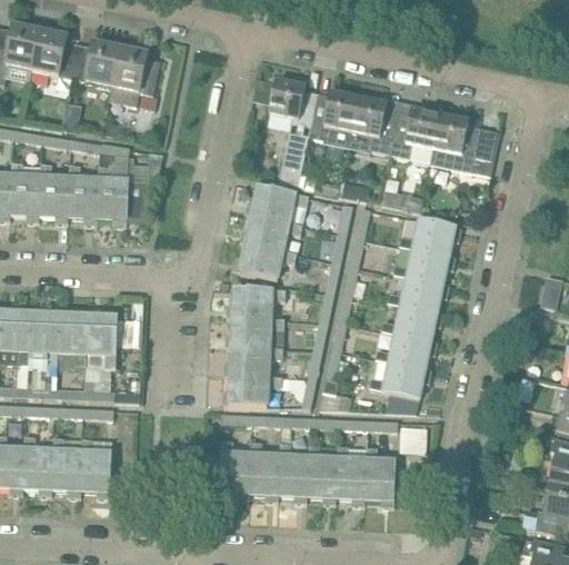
[(0,49),(0,83),(5,86),(6,78),(29,82),(32,71),(40,31),(13,26),(8,51),(0,49)]
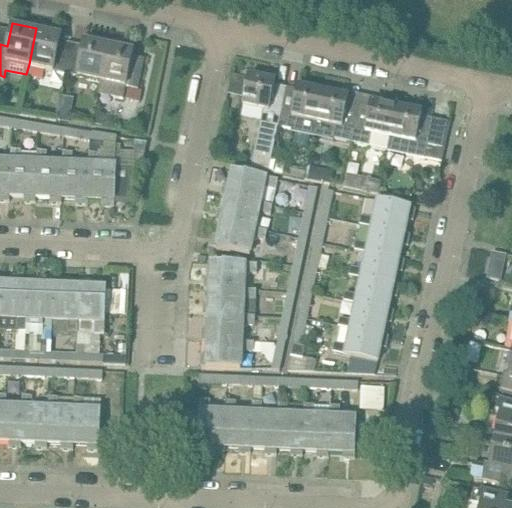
[(65,71),(67,59),(55,57),(60,34),(36,28),(29,64),(65,71)]
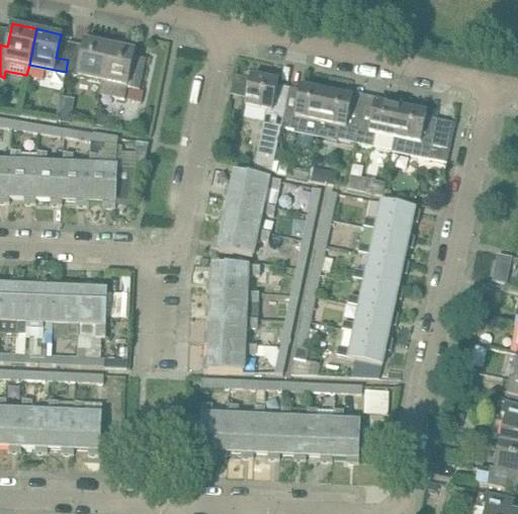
[(102,80),(110,45),(85,39),(80,63),(68,60),(66,72),(102,80)]
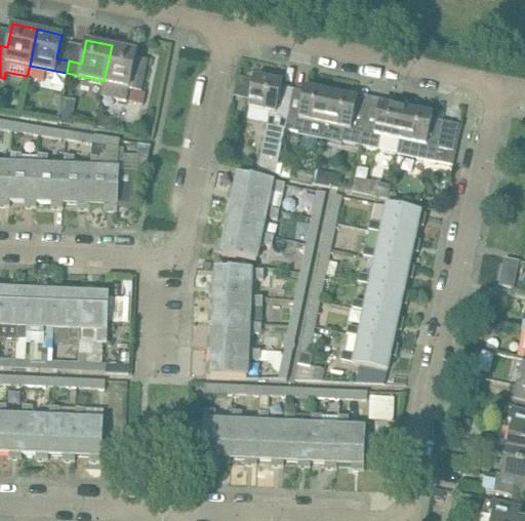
[(112,45),(104,81),(105,81),(102,92),(126,97),(128,86),(142,89),(148,57),(135,55),(136,50),(112,45)]
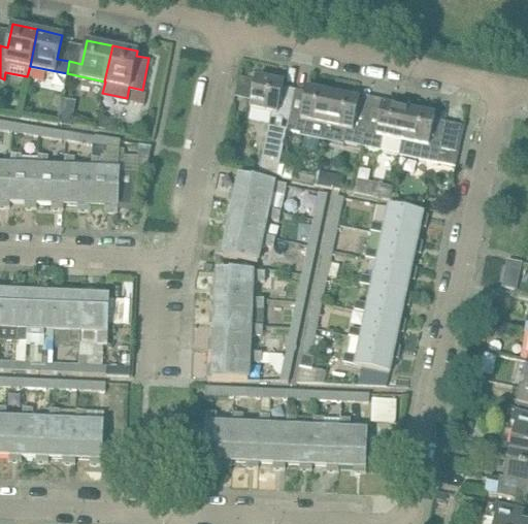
[(253,98),(251,107),(271,111),(268,125),(269,125),(260,168),(277,172),(279,163),(279,162),(287,129),(295,89),(283,86),(284,82),(257,76),(253,98)]
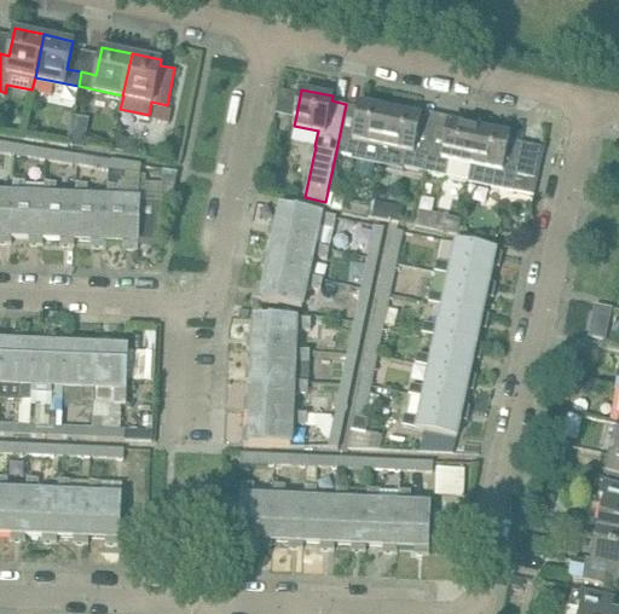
[(382,146),(391,108),(360,102),(359,106),(346,104),(336,151),(357,155),(359,142),(382,146)]
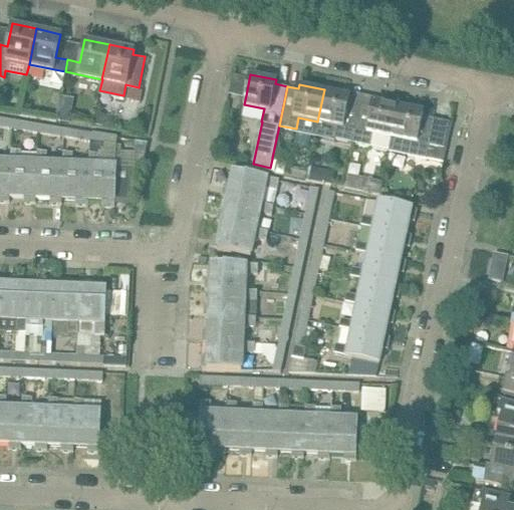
[(324,89),(317,121),(318,121),(317,129),(334,133),(333,138),(352,142),(360,101),(348,99),(349,95),(324,89)]
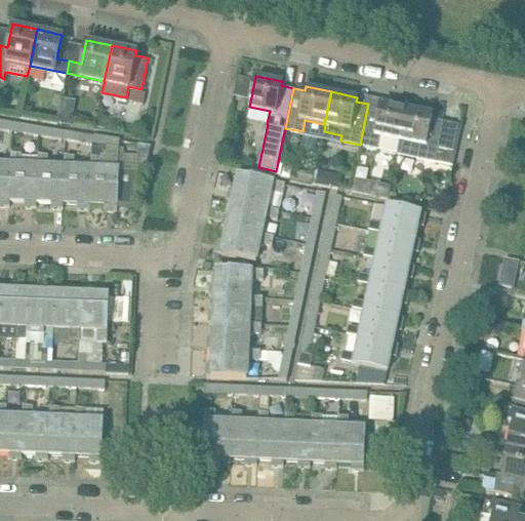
[(400,139),(406,108),(380,103),(380,107),(368,104),(360,145),(376,148),(379,135),(400,139)]
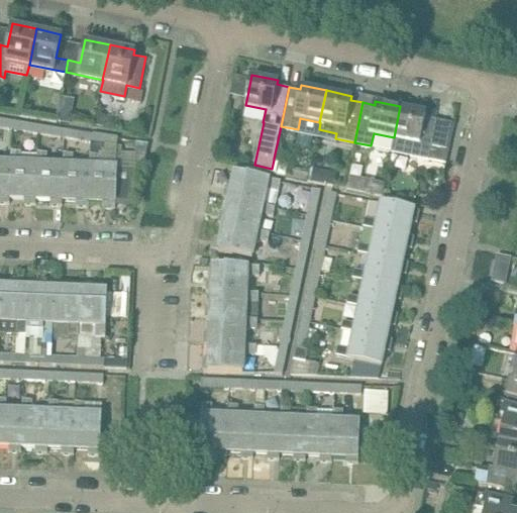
[(21,103),(20,112),(29,113),(31,105),(21,103)]
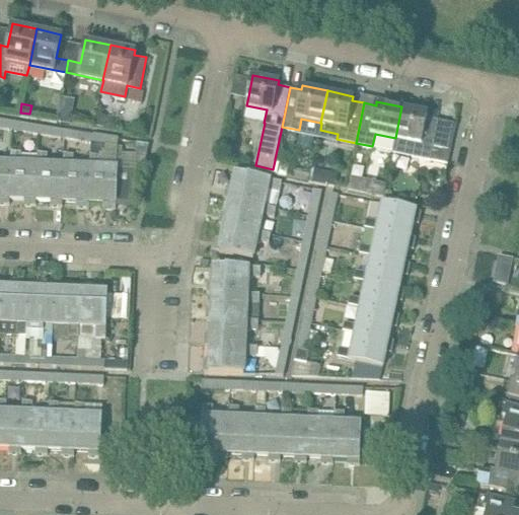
[(69,122),(71,107),(58,104),(55,120),(69,122)]
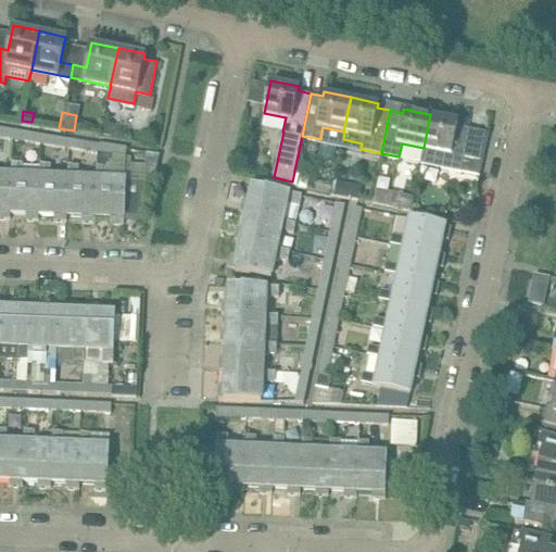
[(457,120),(430,114),(424,148),(444,152),(441,165),(462,170),(464,154),(483,159),(489,130),(456,124),(457,120)]
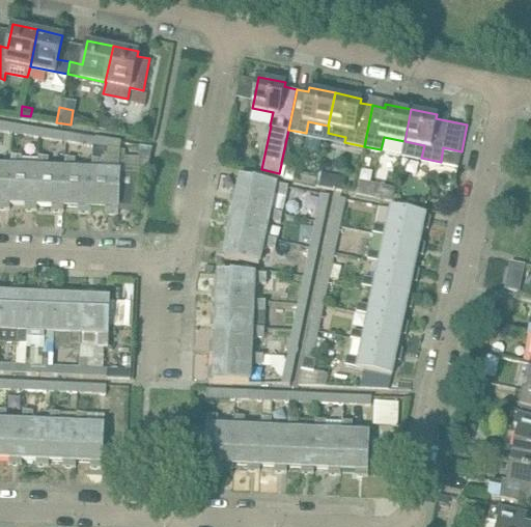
[(142,117),(141,122),(144,127),(152,128),(155,117),(147,115),(142,117)]
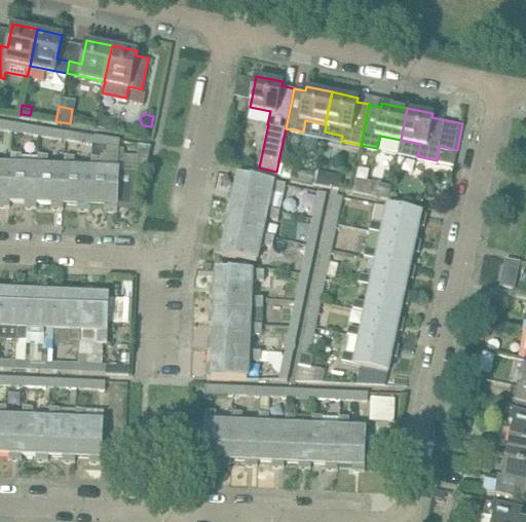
[(13,120),(0,117),(0,126),(12,128),(13,120)]
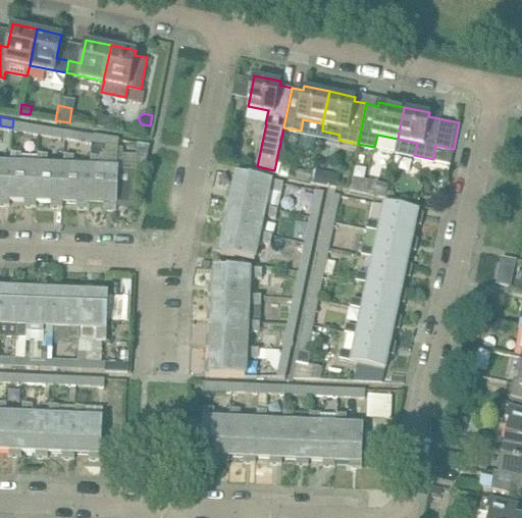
[(41,123),(13,119),(12,127),(40,133),(41,123)]
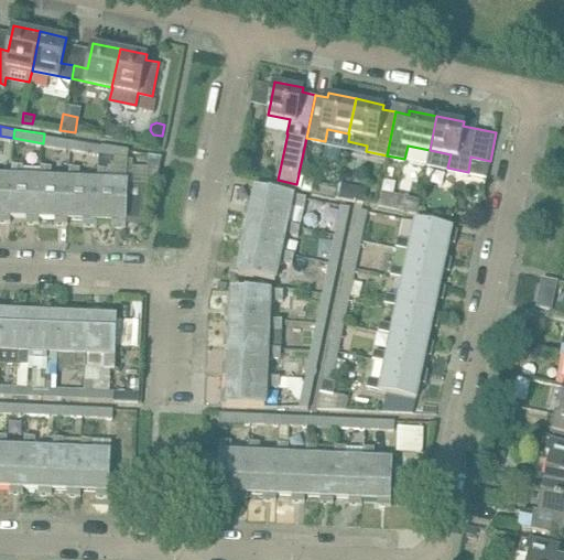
[(43,143),(72,148),(73,138),(44,133),(43,143)]
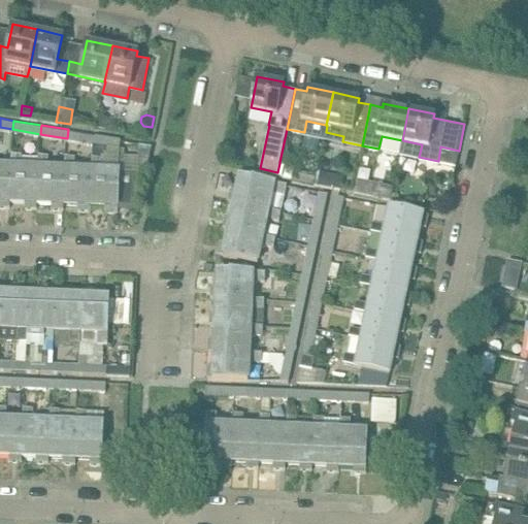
[(95,134),(68,129),(67,138),(93,142),(95,134)]
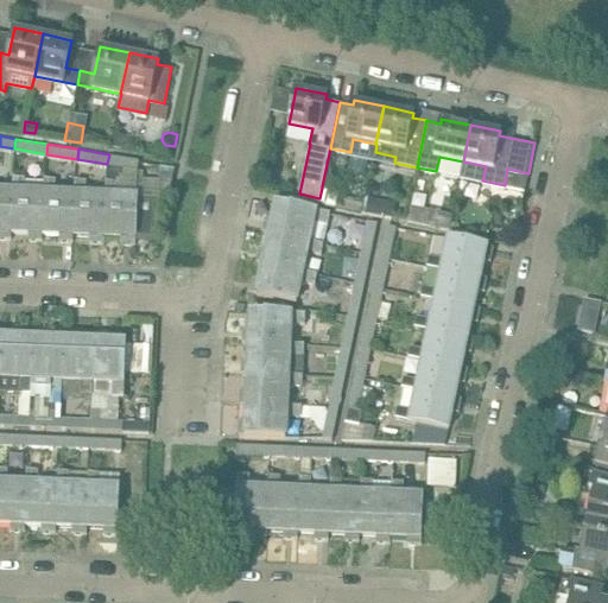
[(107,164),(125,167),(137,169),(139,159),(109,154),(107,164)]
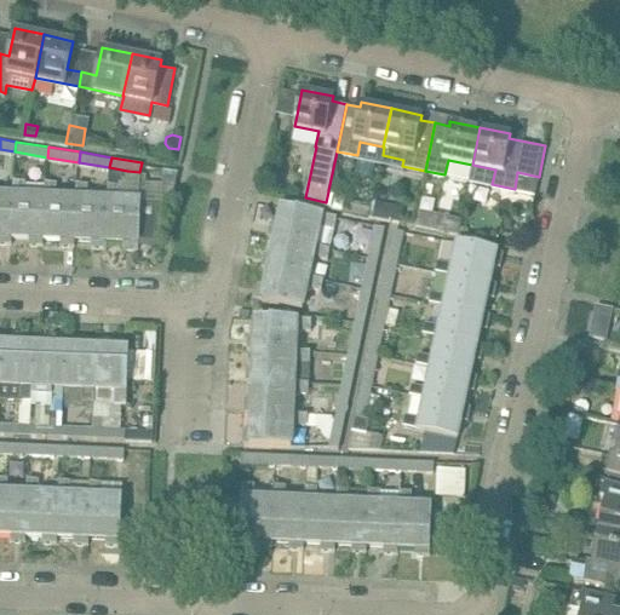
[(138,237),(164,239),(172,200),(139,199),(141,183),(125,182),(127,171),(109,167),(108,183),(108,197),(105,239),(124,240),(122,246),(137,246),(138,237)]
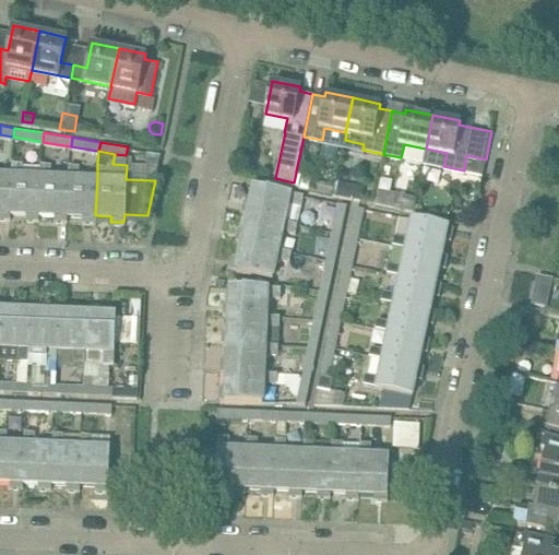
[(11,212),(22,212),(26,212),(25,219),(38,219),(39,213),(39,163),(21,163),(21,162),(12,162),(11,175),(11,212)]
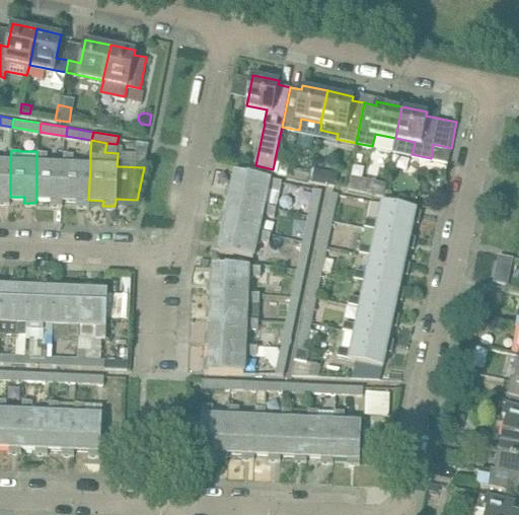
[(62,204),(63,199),(63,164),(46,163),(46,151),(36,151),(36,198),(51,199),(50,204),(62,204)]
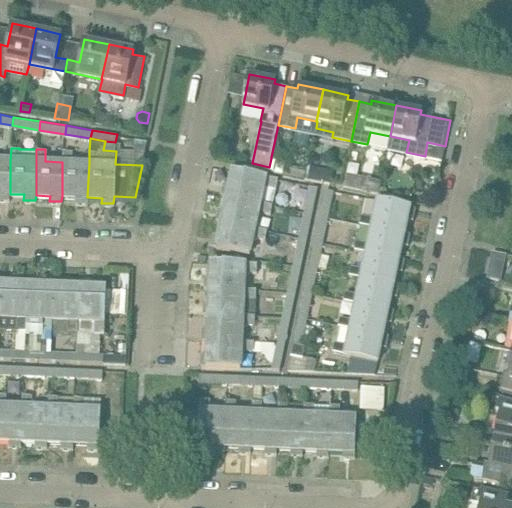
[(87,202),(87,197),(89,163),(71,162),(71,150),(63,150),(62,162),(62,196),(75,197),(75,202),(77,202),(87,202)]
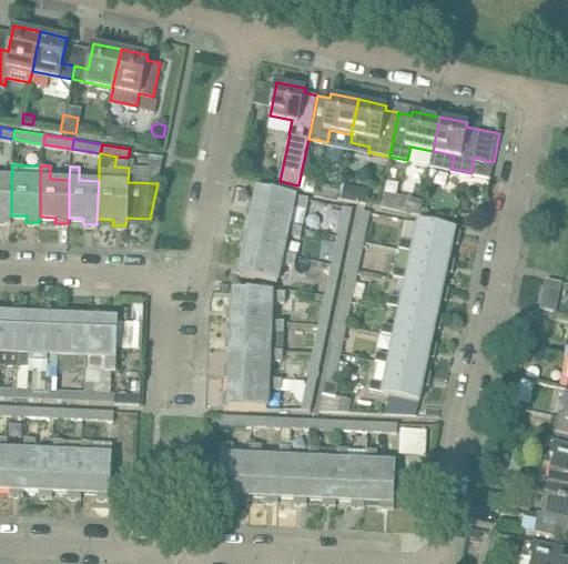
[(298,185),(298,188),(313,190),(315,179),(301,175),(298,185)]
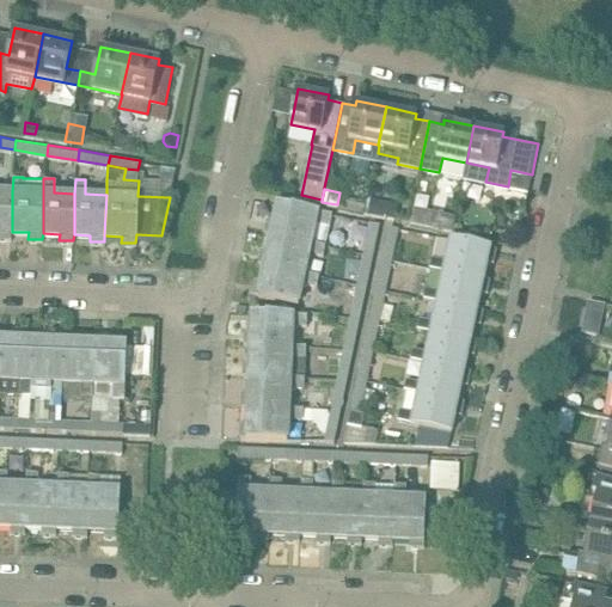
[(0,237),(11,238),(12,232),(12,191),(0,190),(0,237)]
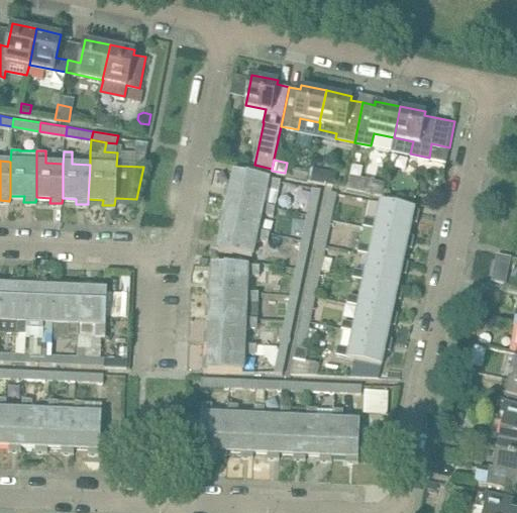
[(310,179),(327,182),(330,170),(313,167),(310,179)]
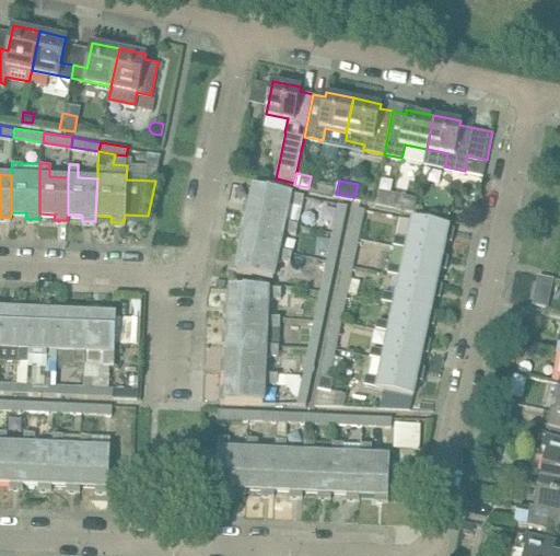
[(247,212),(284,221),(288,203),(302,205),(304,195),(254,184),(251,200),(245,199),(243,212),(247,212)]
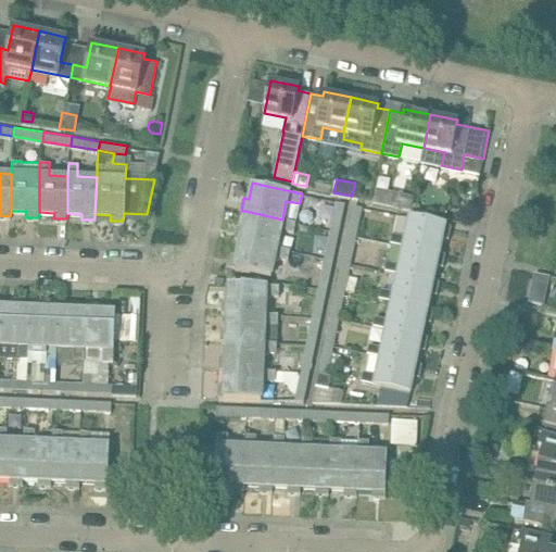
[(391,203),(394,191),(375,187),(373,199),(391,203)]
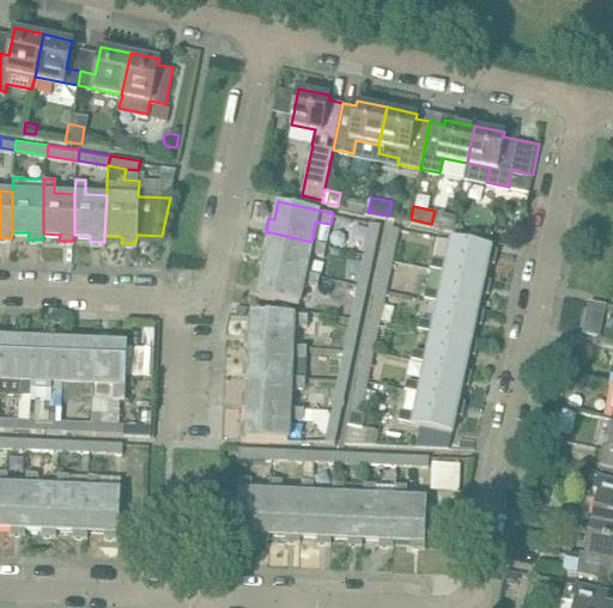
[(370,222),(364,253),(372,254),(380,223),(370,222)]
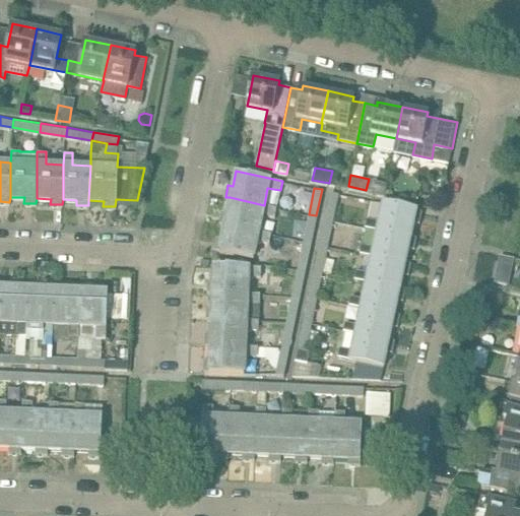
[(330,191),(325,217),(333,219),(337,198),(336,198),(337,193),(330,191)]
